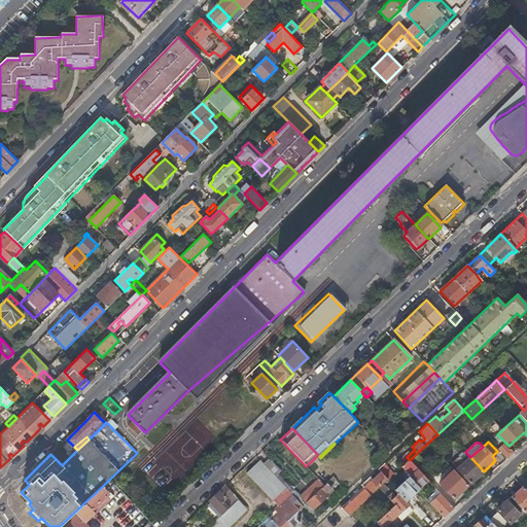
[(507,458),(514,453),(510,449),(507,449),(502,445),(498,449),(507,458)]
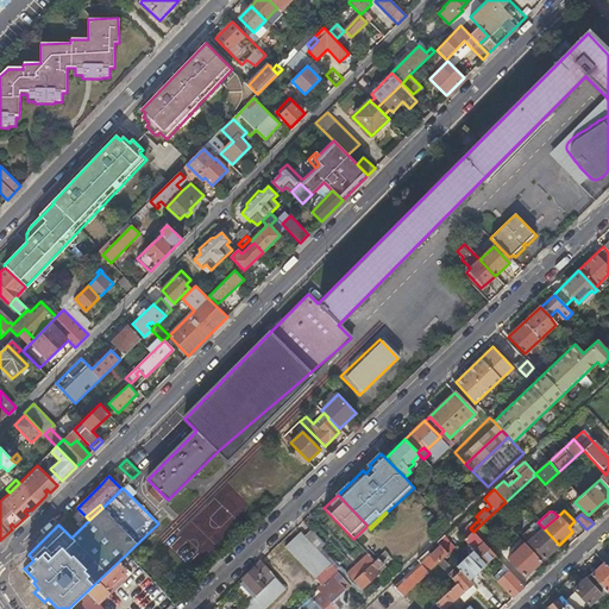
[(77,532),(66,519),(58,525),(71,538),(77,532)]
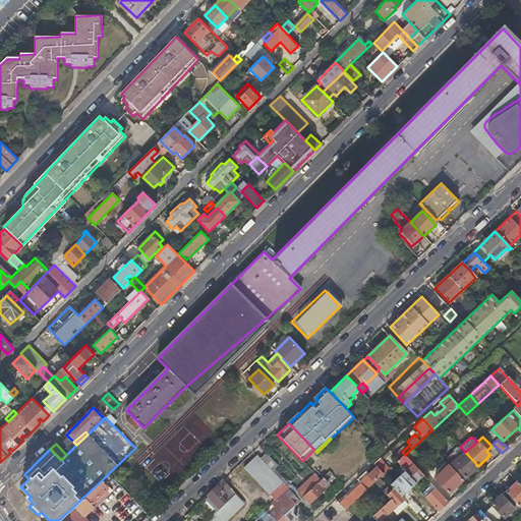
[(412,448),(405,455),(413,463),(413,464),(420,457),(412,448)]
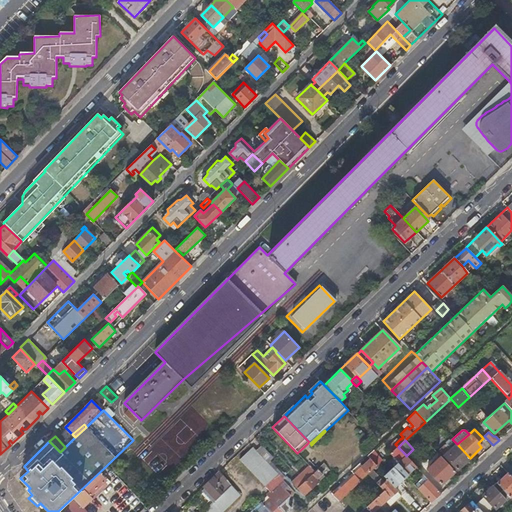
[(457,444),(444,456),(457,469),(470,458),(457,444)]
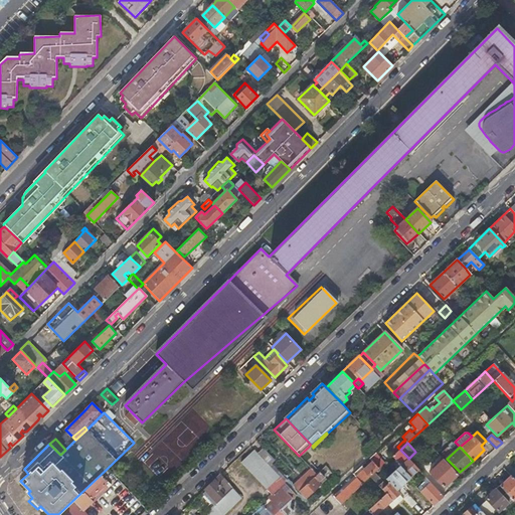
[(256,454),(269,467),(271,465),(269,463),(273,459),(262,449),(256,454)]
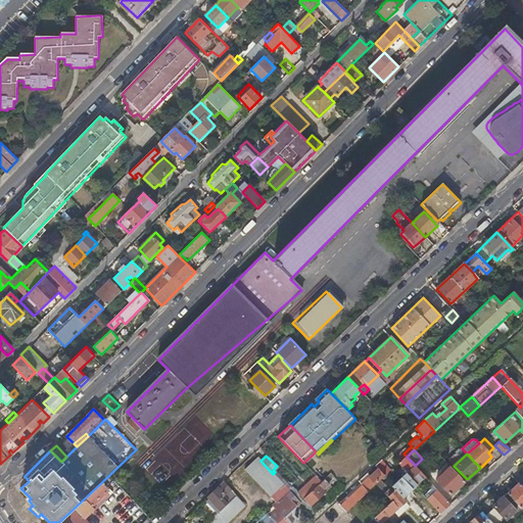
[(285,493),(288,490),(273,474),(260,461),(257,457),(244,469),(280,507),(262,522),(278,522),(284,518),(294,509),(296,507),(285,493)]
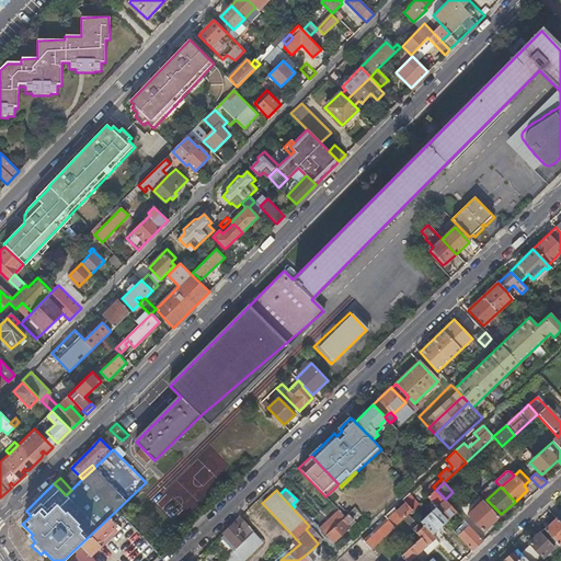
[(445,499),(436,490),(428,496),(437,506),(445,499)]
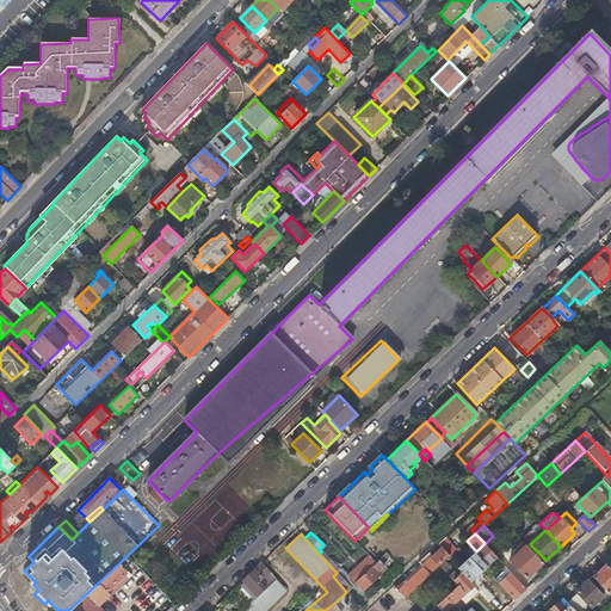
[(445,538),(438,544),(442,548),(450,556),(456,550),(445,538)]
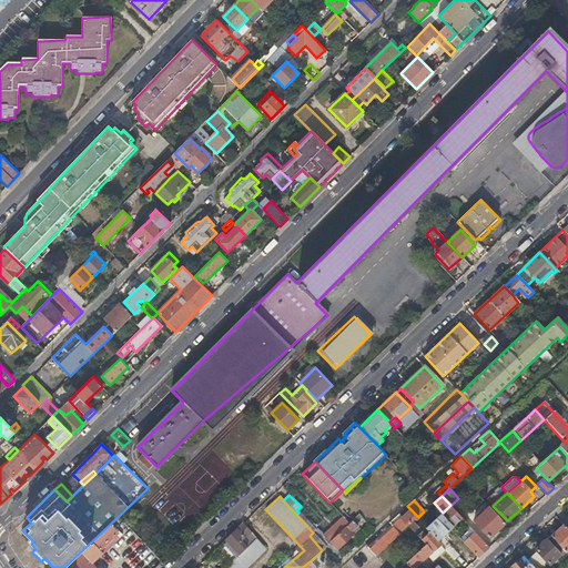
[(450,505),(443,513),(426,527),(429,531),(438,540),(443,536),(463,518),(450,506),(450,505)]
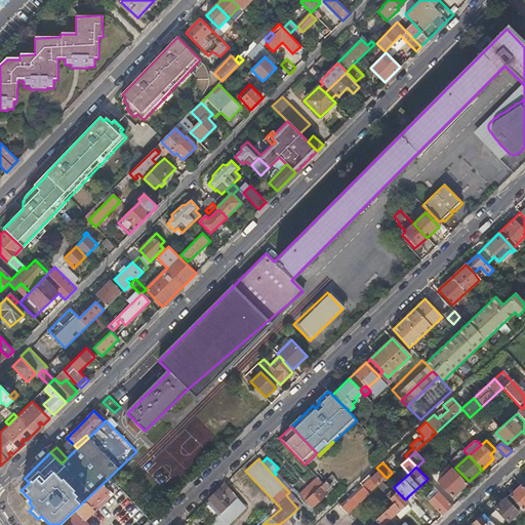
[(467,483),(452,468),(438,482),(452,496),(467,483)]
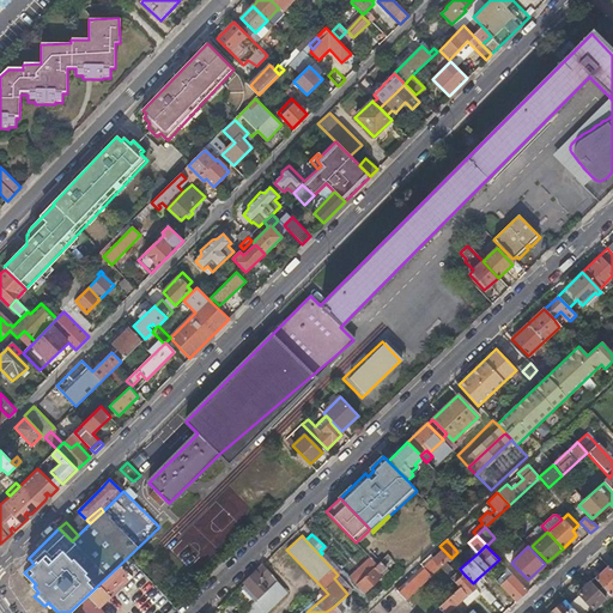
[(429,557),(420,564),(423,566),(428,572),(431,576),(441,568),(449,559),(451,558),(443,550),(431,559),(429,557)]
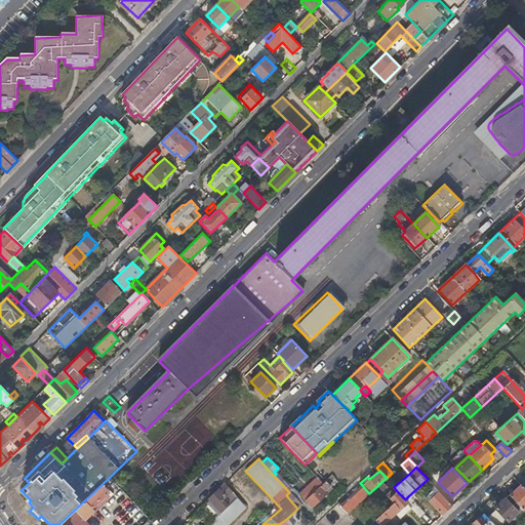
[(115,483),(110,477),(59,524),(80,524),(109,497),(105,492),(115,483)]
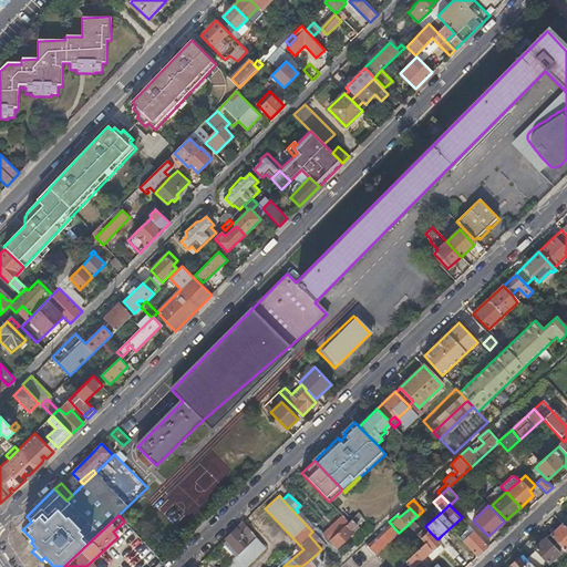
[(357,526),(354,523),(352,521),(349,523),(342,516),(331,527),(338,534),(329,542),(336,549),(352,534),(350,532),(357,526)]
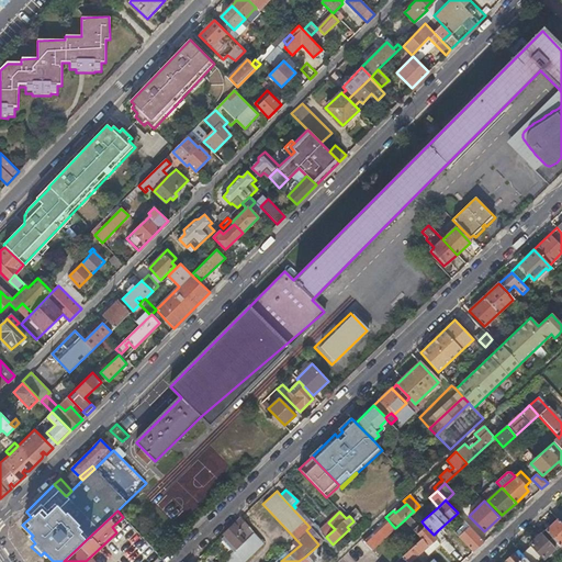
[(419,521),(412,513),(404,520),(412,528),(419,521)]
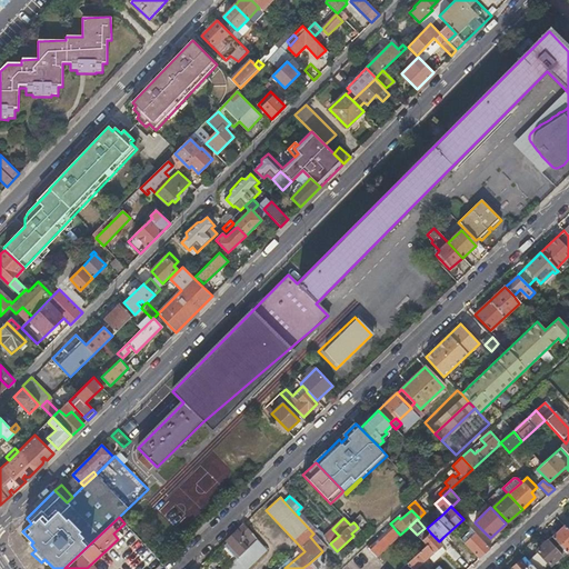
[(231,563),(257,539),(258,539),(243,523),(226,541),(227,542),(225,545),(235,555),(233,555),(228,560),(231,563)]
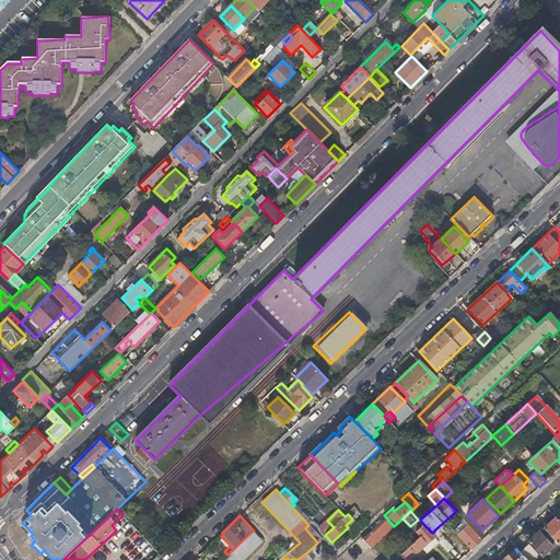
[(482,539),(462,516),(451,526),(471,549),(482,539)]
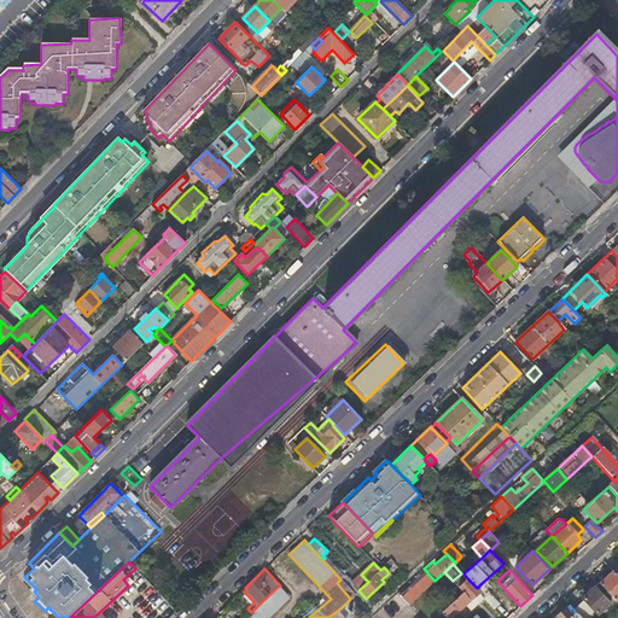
[(431,577),(426,571),(400,596),(408,605),(435,581),(431,577)]
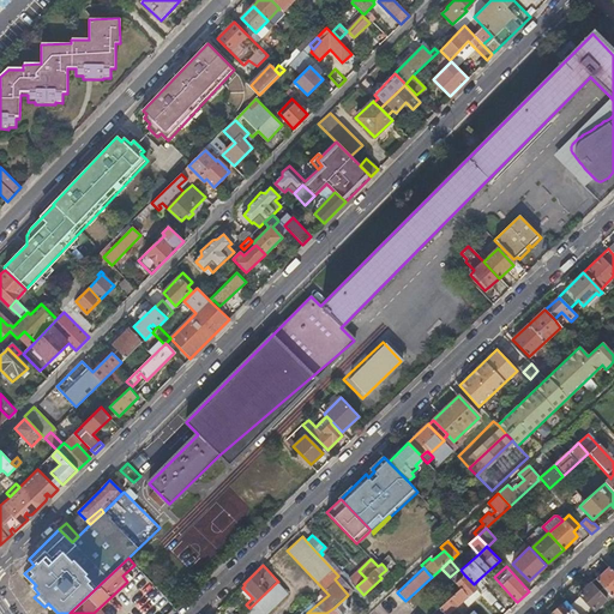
[(607,601),(613,594),(613,572),(608,567),(590,583),(606,599),(607,601)]
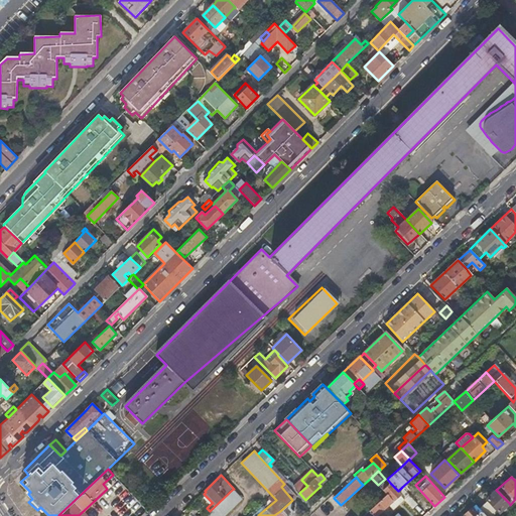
[(387,487),(383,483),(379,487),(387,495),(365,515),(369,515),(372,514),(373,515),(376,515),(388,506),(392,510),(404,498),(400,494),(398,491),(390,483),(387,487)]
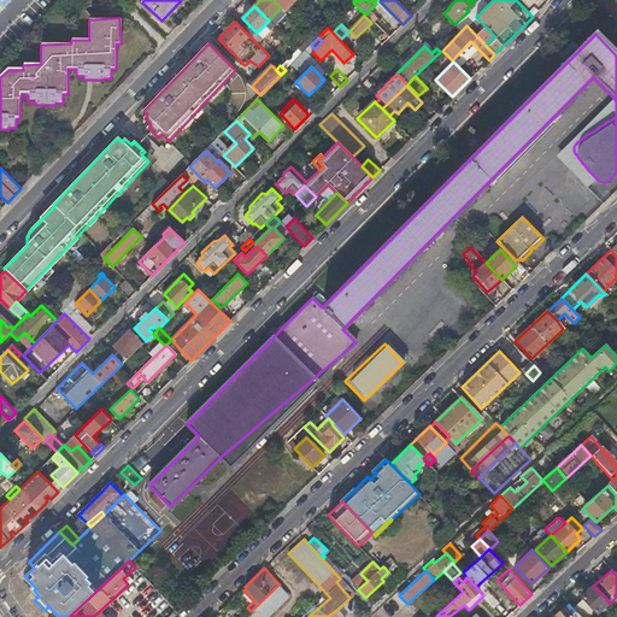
[(481,582),(476,587),(479,591),(483,595),(485,597),(489,592),(481,582)]
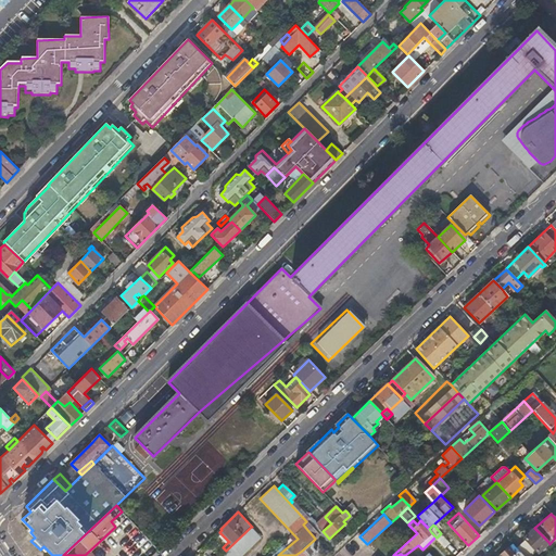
[(241,555),(261,538),(251,527),(226,551),(220,555),(241,555)]
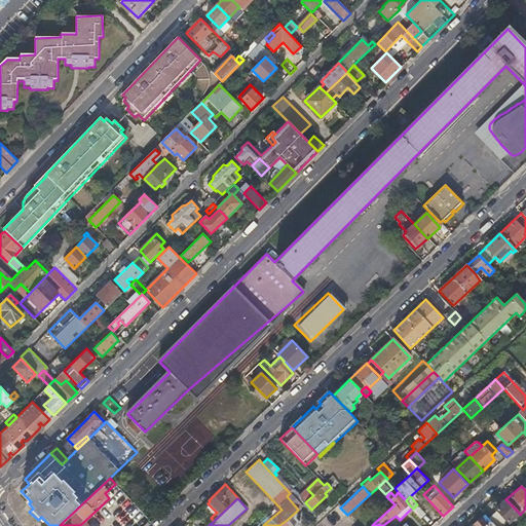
[(488,519),(494,525),(503,525),(519,513),(505,499),(495,509),(497,511),(488,519)]
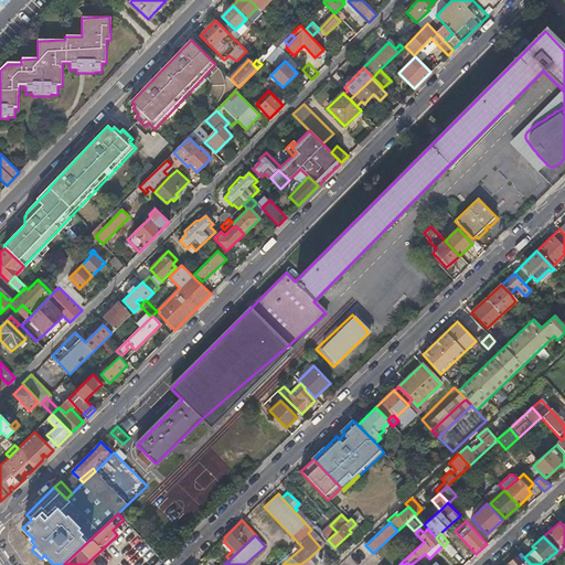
[(233,551),(223,541),(232,551),(233,551)]
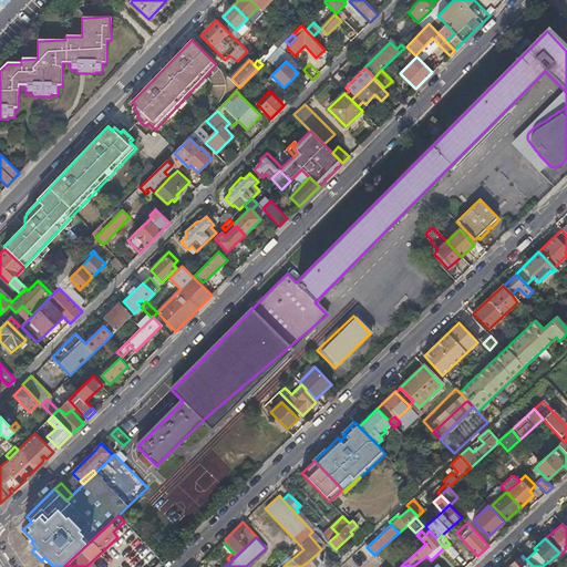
[(445,548),(454,558),(460,554),(450,544),(445,548)]
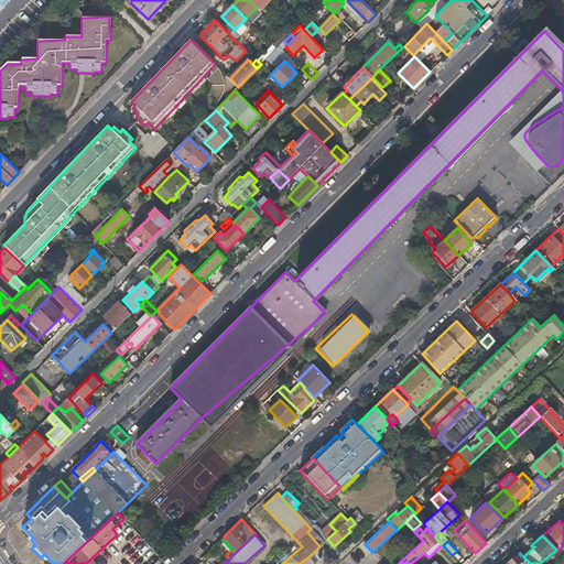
[(316,555),(317,549),(306,559),(311,563),(316,563),(321,560),(316,555)]
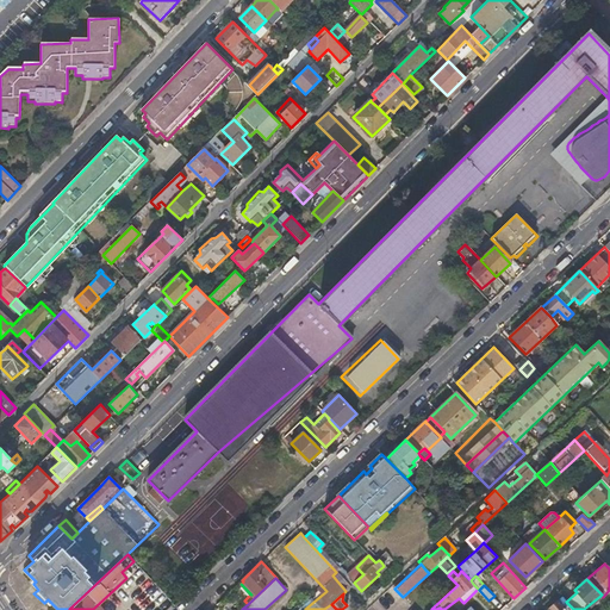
[(573,609),(566,602),(562,597),(558,602),(556,601),(546,609),(573,609)]
